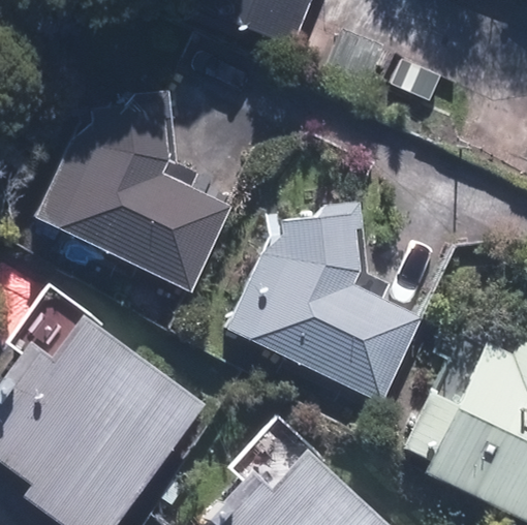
[(312,0),(191,0),(189,8),(295,48),(312,0)]
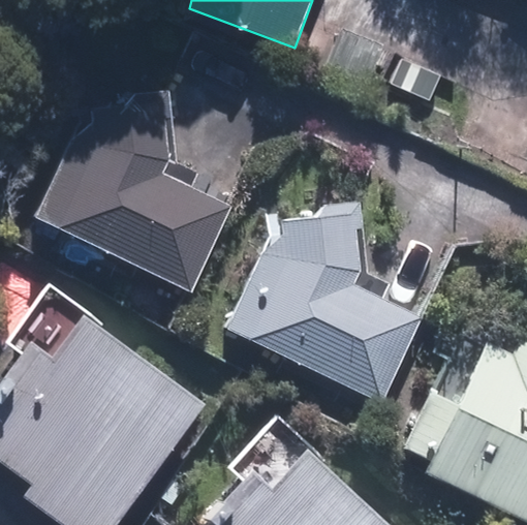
[(384,47),(342,29),(317,89),(360,106),(384,47)]
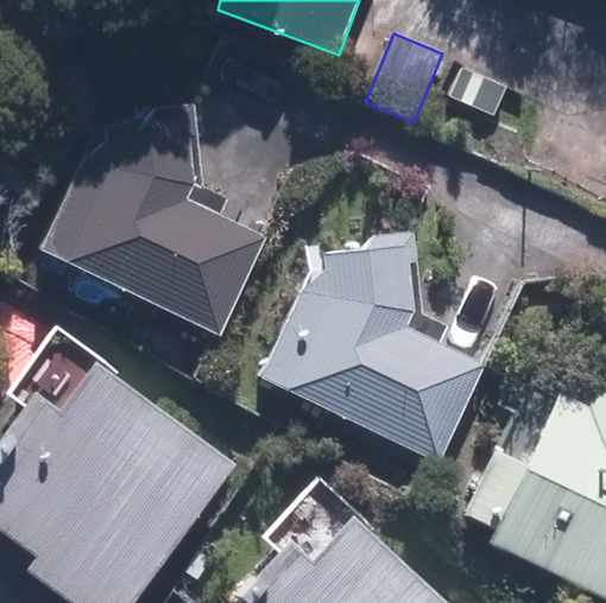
[(191,205),(200,186),(196,107),(155,105),(88,156),(42,251),(220,338),(267,242),(191,205)]
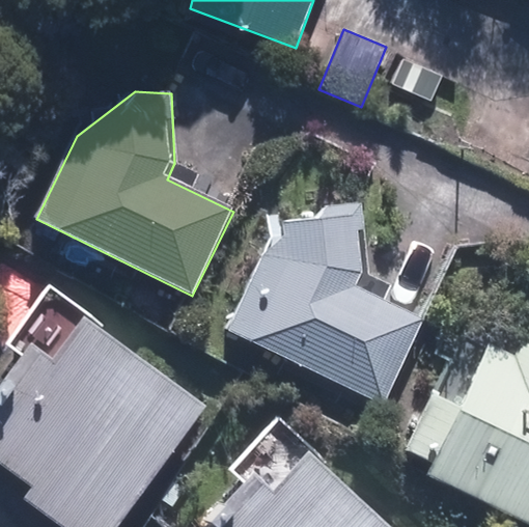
[(356,286),(363,274),(359,202),(326,206),(318,217),(283,218),(285,236),(272,245),(229,330),(388,410),(430,325),(356,286)]
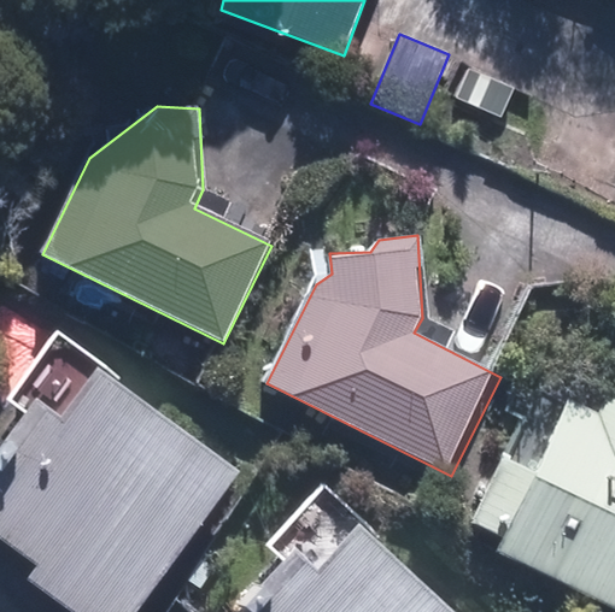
[(132,611),(239,470),(56,333),(6,398),(24,411),(0,443),(0,460),(1,462),(0,463),(0,530),(37,559),(27,574),(77,611),(132,611)]
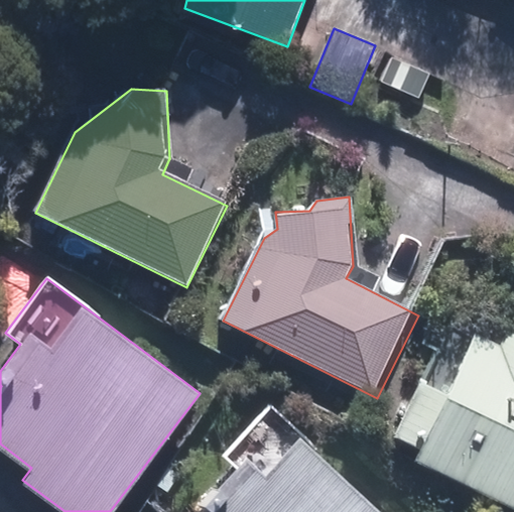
[(415,452),(412,458),(513,507),(513,332),(501,326),(493,343),(474,333),(445,391),(420,379),(390,438),(415,452)]
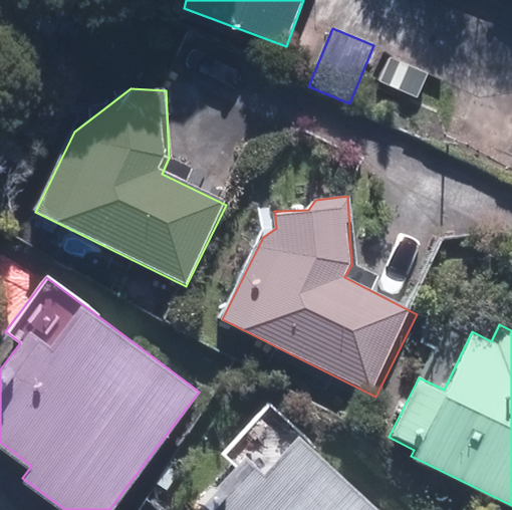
[(384,509),(301,434),(267,470),(248,453),(206,498),(213,505),(209,509),(384,509)]
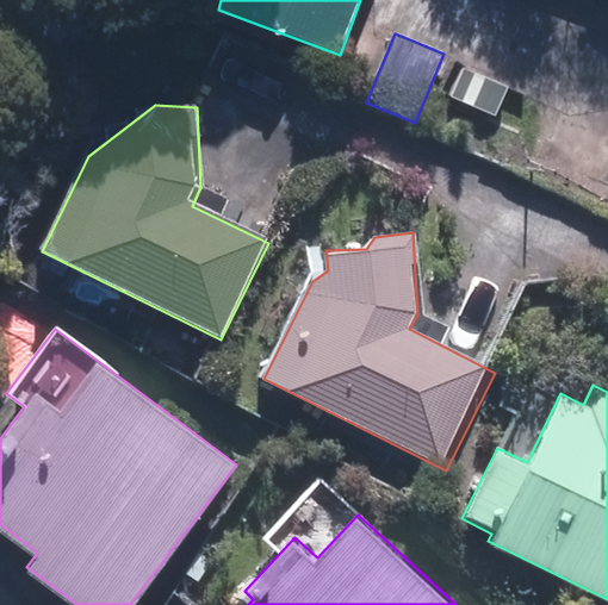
All buildings are outlined.
